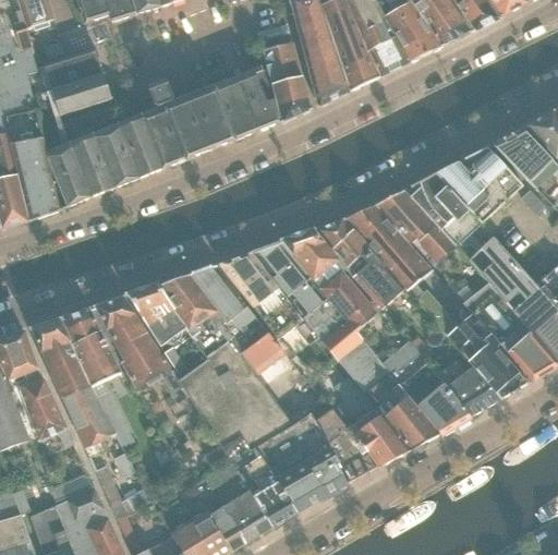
[(36,71),(24,26),(17,0),(0,0),(0,111),(29,219),(59,208),(53,188),(45,151),(27,73),(36,71)]
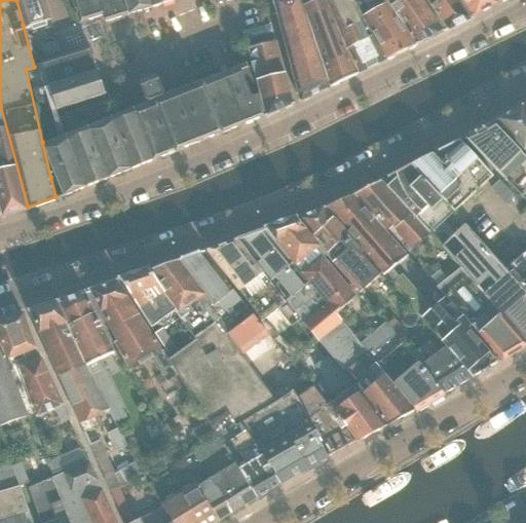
[(16,0),(23,25),(47,16),(42,0),(16,0)]
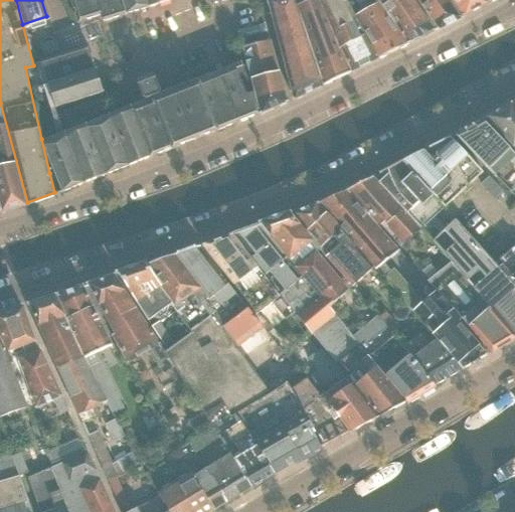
[(107,18),(101,0),(71,0),(77,20),(101,13),(103,19),(107,18)]
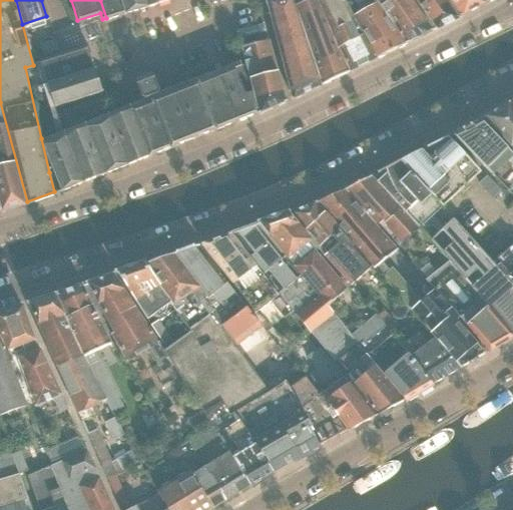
[(100,0),(106,18),(132,10),(128,0),(100,0)]
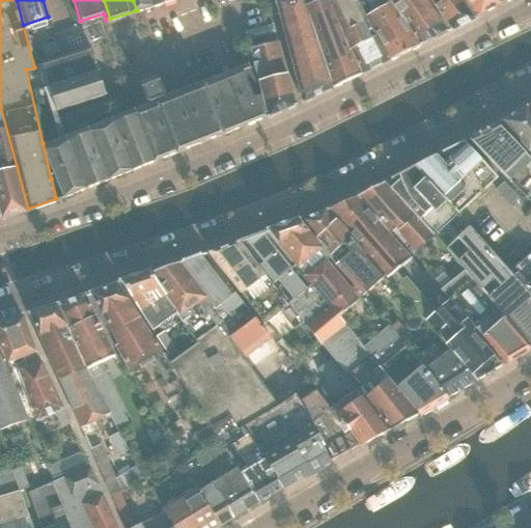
[(133,0),(137,10),(167,0),(133,0)]
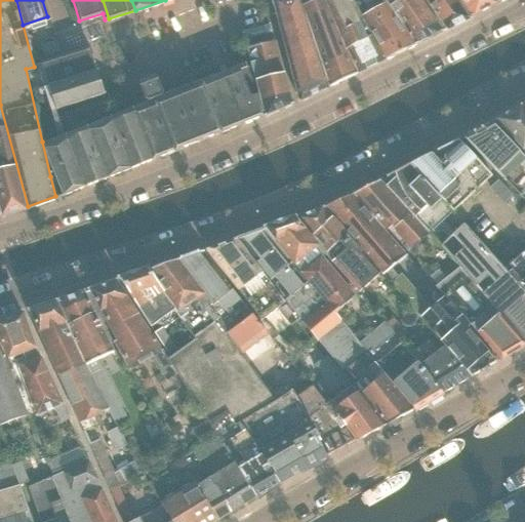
[(329,84),(304,2),(303,0),(273,0),(299,98),(310,94),(319,89),(329,84)]
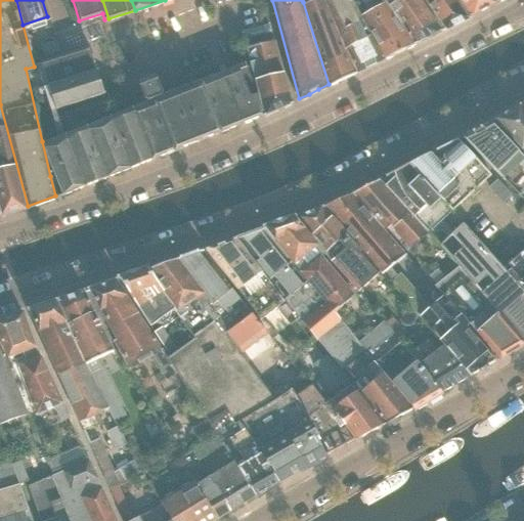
[(329,84),(356,71),(324,0),(309,0),(303,2),(329,84)]
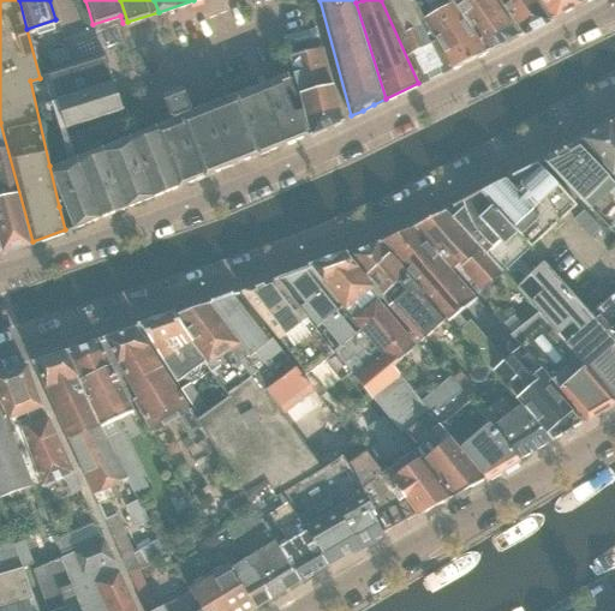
[(381,0),(418,83),(452,67),(416,0),(453,0),(485,51),(487,51),(518,35),(493,0),(381,0)]
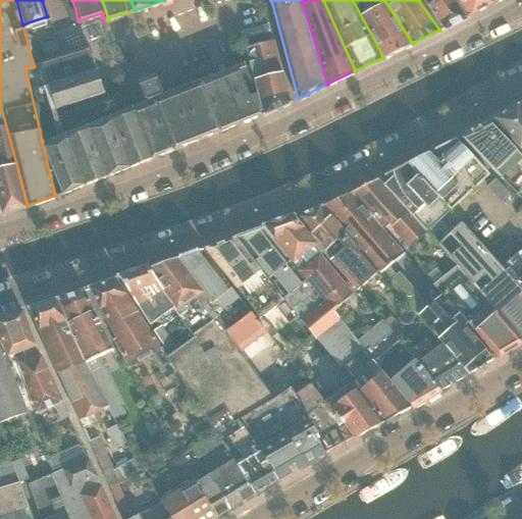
[(353,0),(383,57),(412,43),(384,0),(353,0)]
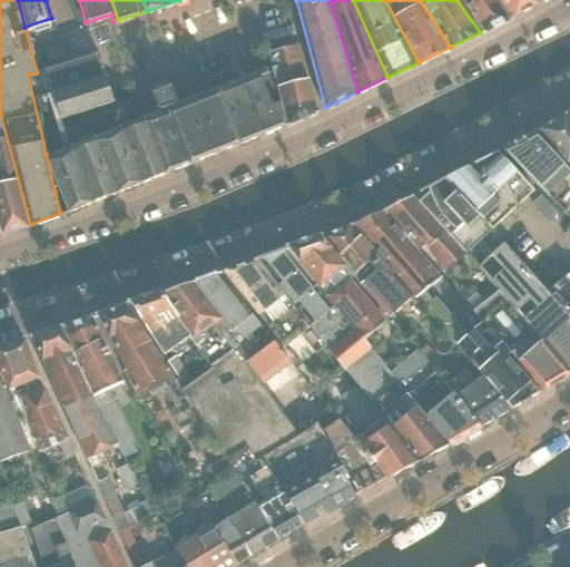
[(463,0),(485,29),(512,16),(499,0),(463,0)]
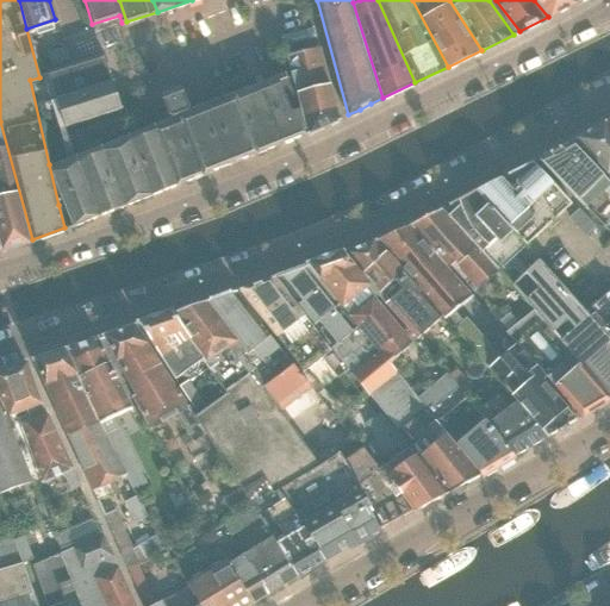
[(534,0),(548,17),(579,0),(534,0)]
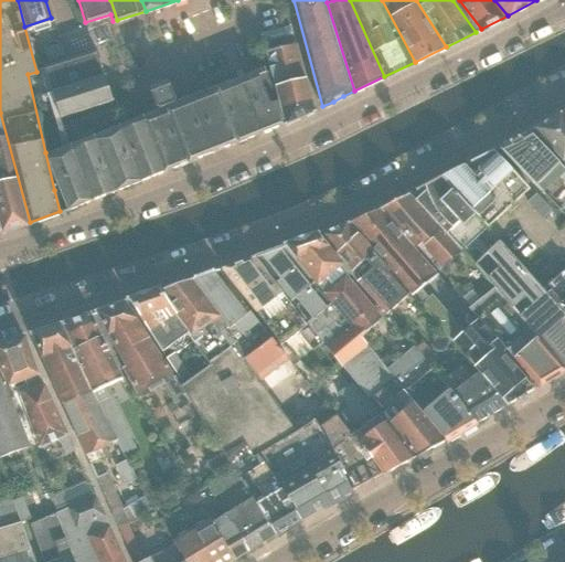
[(61,41),(43,46),(46,59),(64,53),(61,41)]
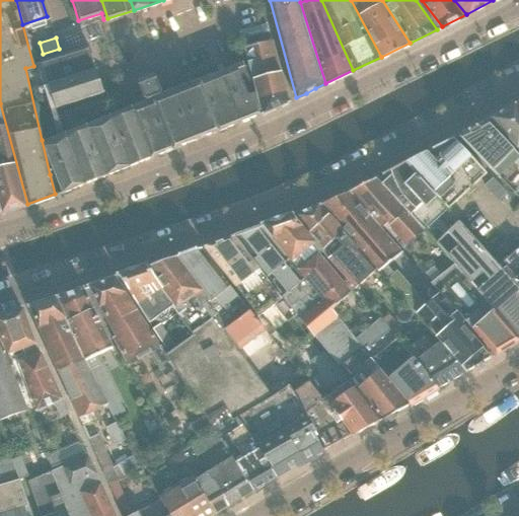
[(248,63),(261,113),(288,101),(272,39),(243,46),(248,63)]
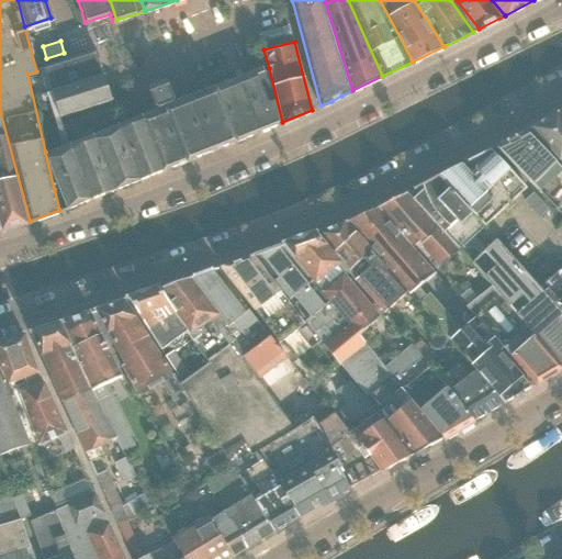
[(96,48),(43,65),(52,90),(103,74),(96,48)]
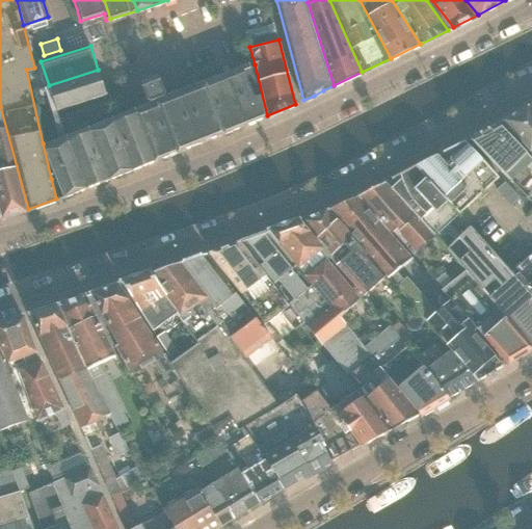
[(221,133),(267,115),(255,64),(203,85),(221,133)]
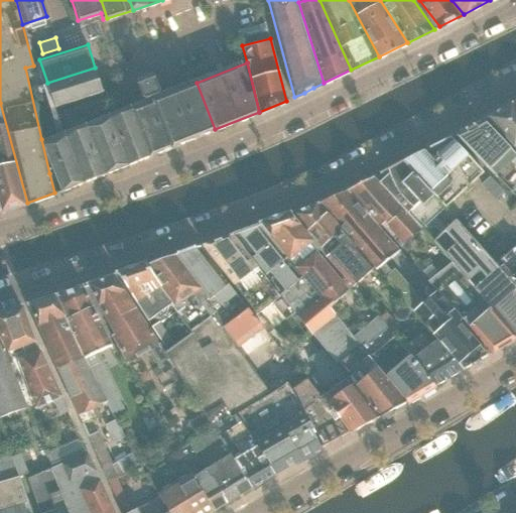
[(95,68),(47,83),(54,106),(103,91),(95,68)]
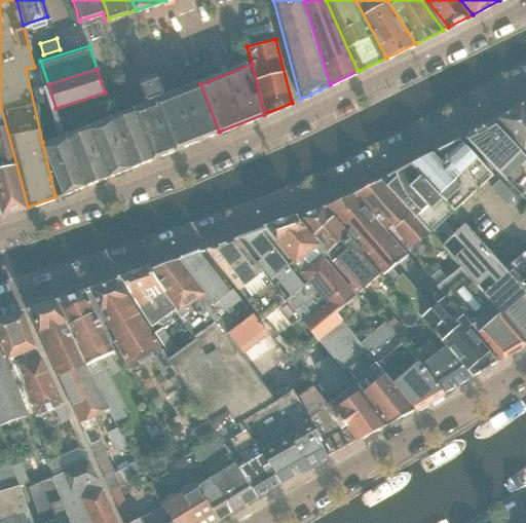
[(172,111),(165,98),(162,90),(156,74),(139,81),(143,98),(147,100),(150,99),(152,104),(45,146),(44,141),(42,142),(50,177),(55,196),(57,196),(63,194),(178,148),(163,114),(172,111)]
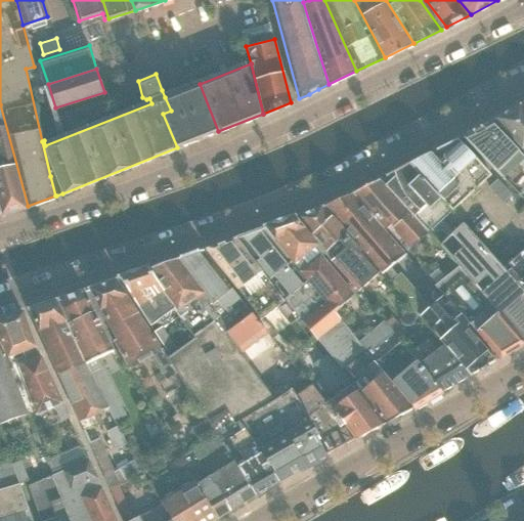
[(177,147),(218,131),(200,84),(165,97),(171,111),(163,114),(177,147)]
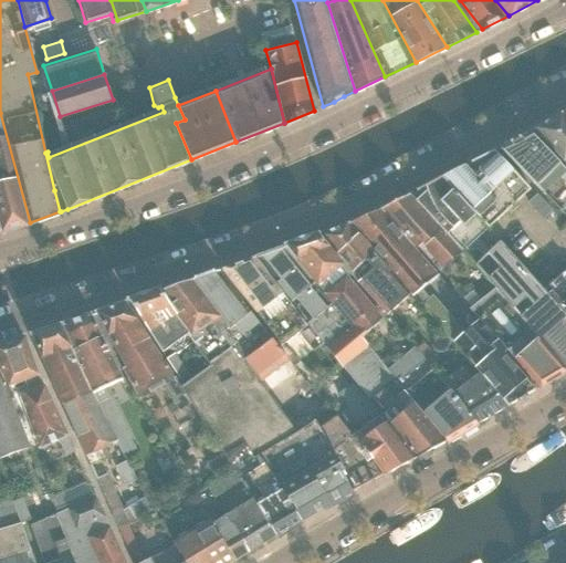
[(565,115),(562,111),(561,112),(533,127),(565,162),(565,115)]
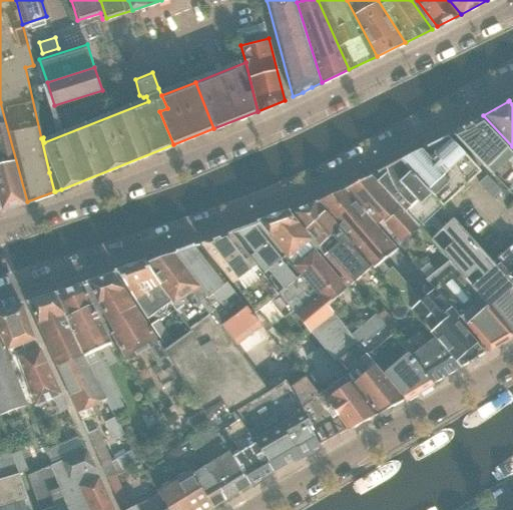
[(0,208),(27,201),(0,102),(0,208)]
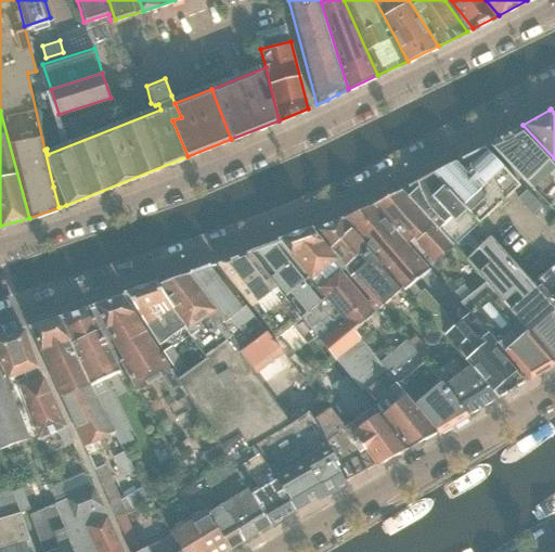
[(554,208),(554,165),(518,127),(490,142),(491,143),(554,208)]
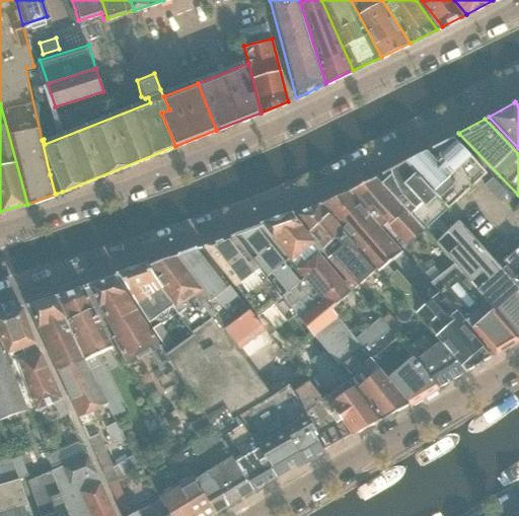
[(403,160),(447,207),(486,170),(455,138),(434,158),(427,150),(426,149),(403,160)]
